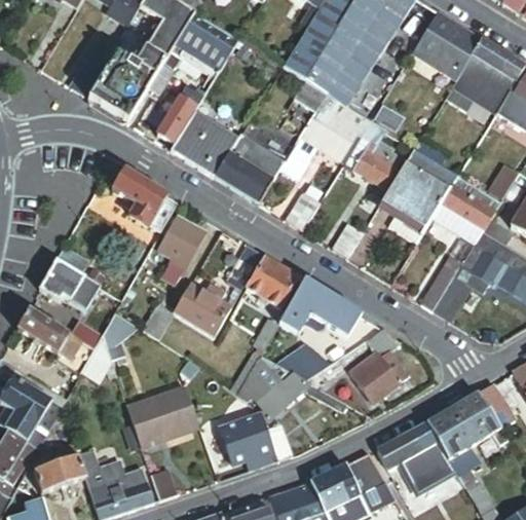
[(154,76),(194,12),(175,0),(148,0),(143,9),(147,11),(161,21),(159,26),(134,66),(115,53),(87,98),(126,121),(154,76)]
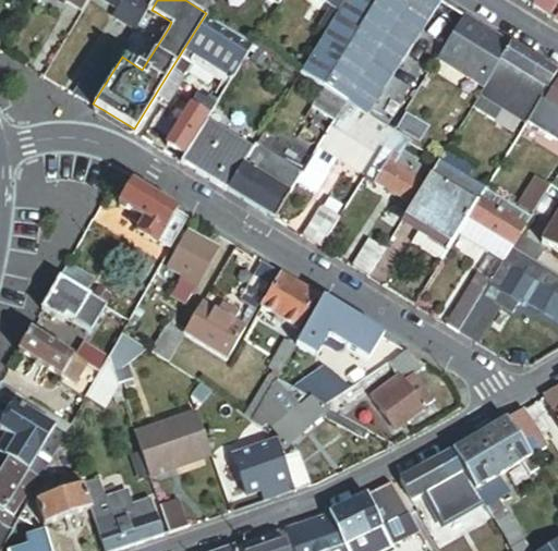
[(112,0),(118,3),(140,17),(146,7),(150,0),(112,0)]
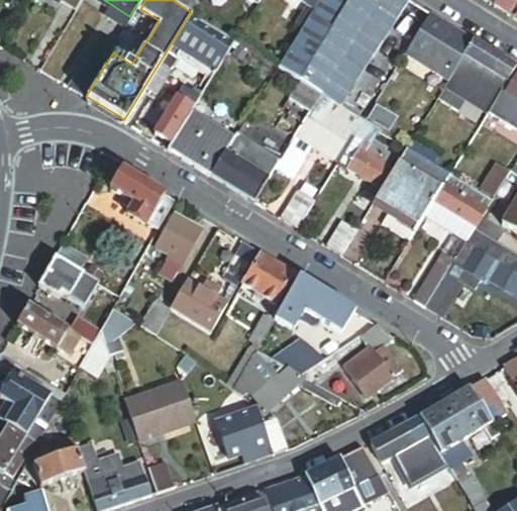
[(139,0),(135,6),(140,9),(145,0),(139,0)]
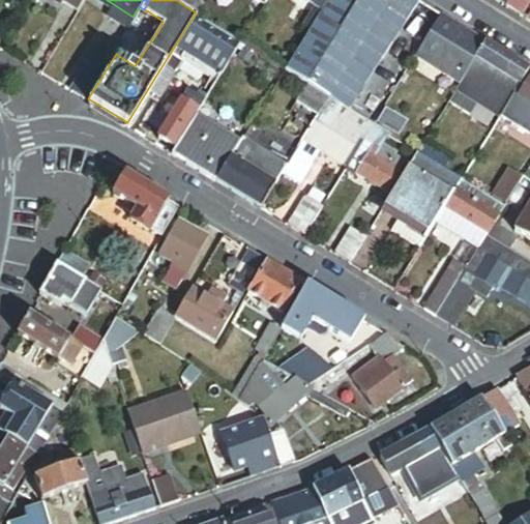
[(176,0),(196,12),(204,0),(176,0)]
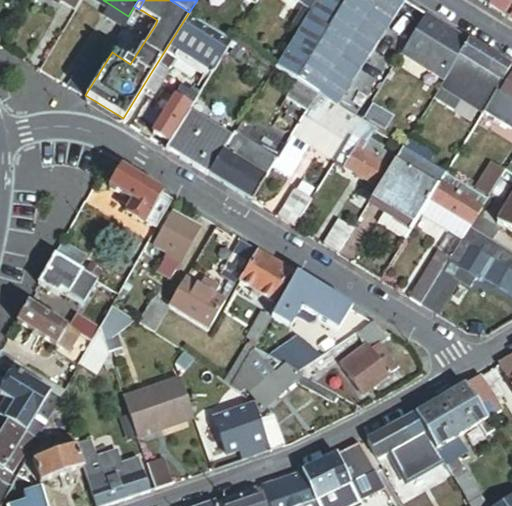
[(313,0),(298,26),(274,64),(296,77),(317,91),(318,90),(373,0),(313,0)]
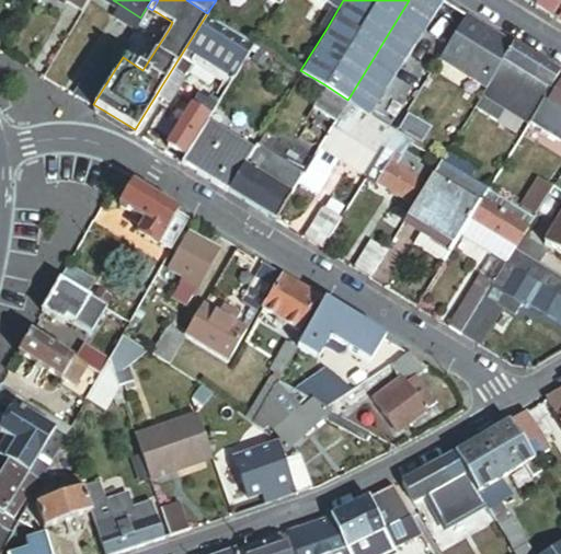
[(331,0),(333,1),(319,24),(327,29),(343,0),(331,0)]
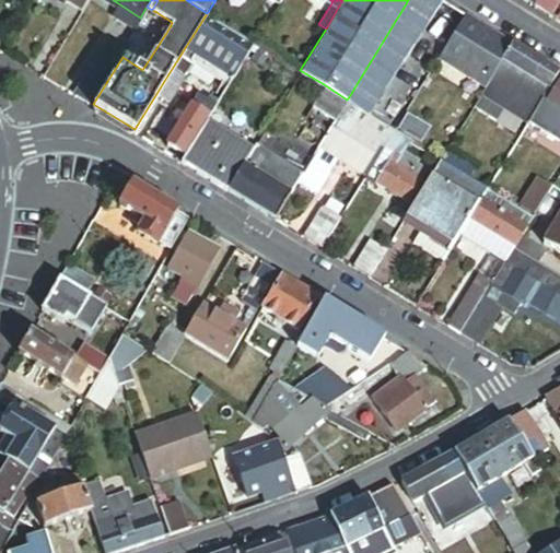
[(450,2),(446,0),(408,0),(348,98),(377,117),(450,2)]
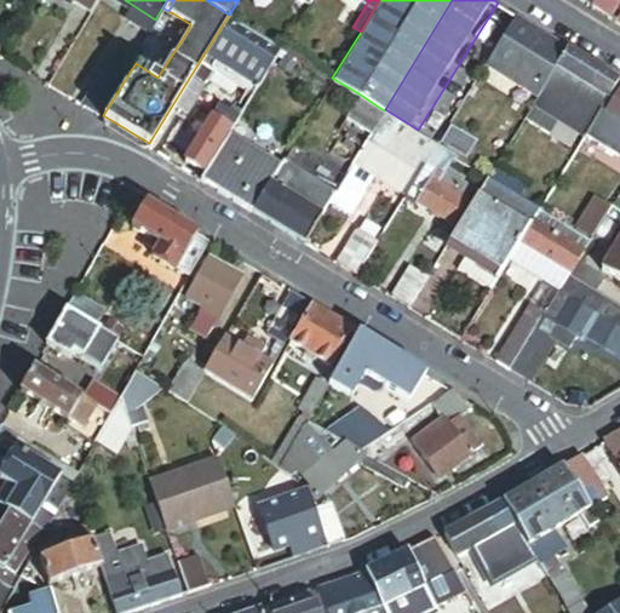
[(593,0),(592,3),(609,13),(615,0),(593,0)]
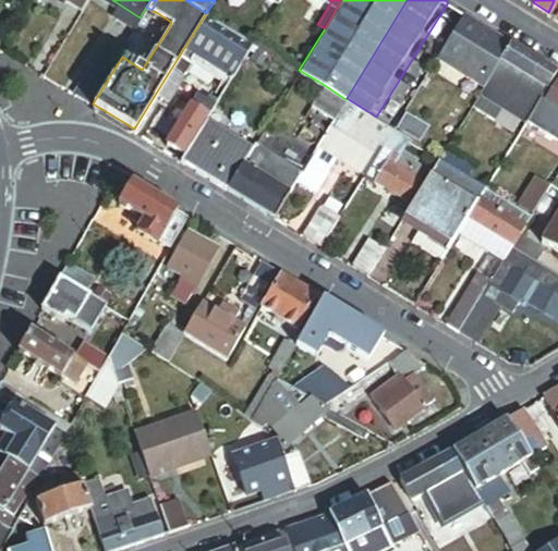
[(140,17),(118,3),(113,12),(135,25),(140,17)]
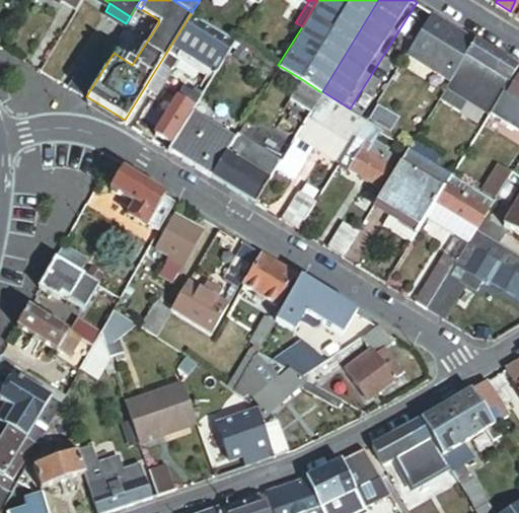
[(143,16),(157,25),(159,20),(145,11),(143,16)]
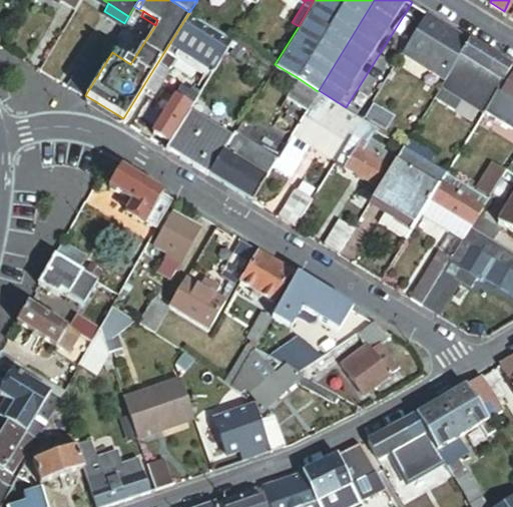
[(178,53),(183,46),(202,57),(215,65),(232,38),(189,12),(150,74),(161,81),(178,53)]
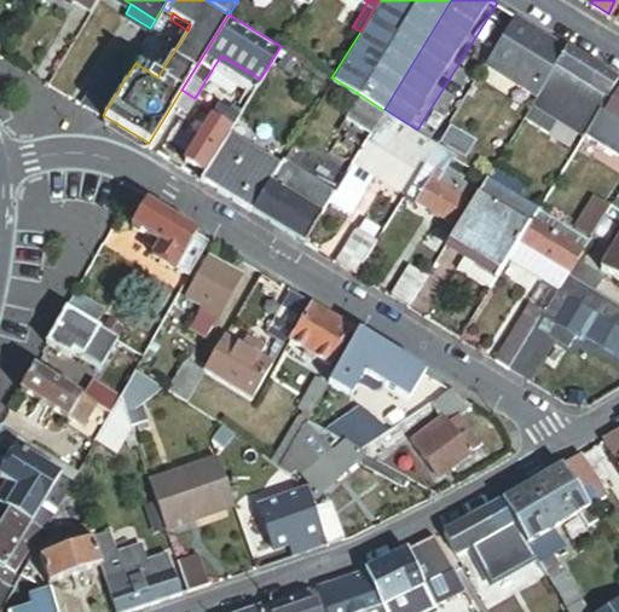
[(566,45),(516,15),(487,61),(510,75),(522,56),(549,73),(566,45)]
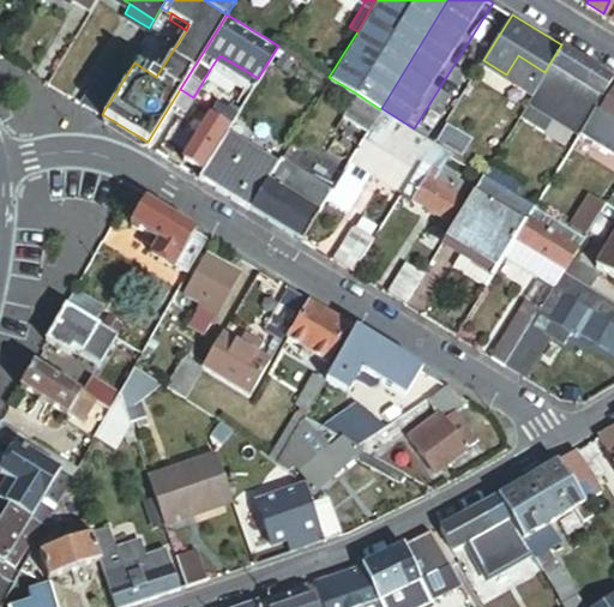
[(561,44),(545,72),(558,80),(560,76),(587,91),(581,101),(588,106),(593,108),(613,76),(561,44)]
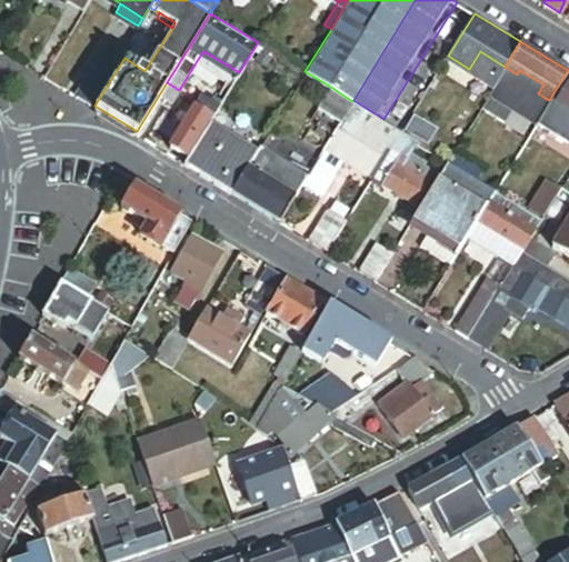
[(102,51),(76,93),(90,102),(116,60),(102,51)]
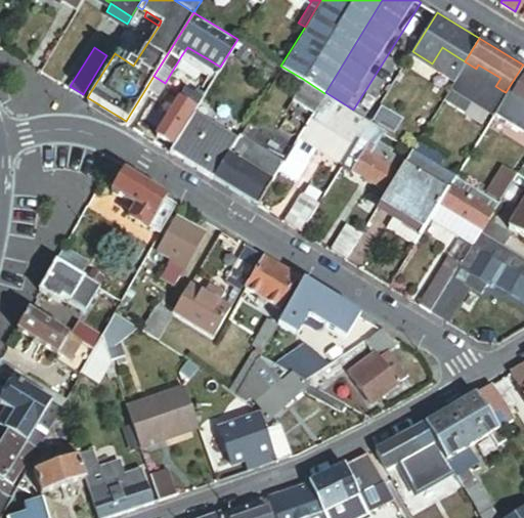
[(207,58),(187,47),(182,54),(202,67),(207,58)]
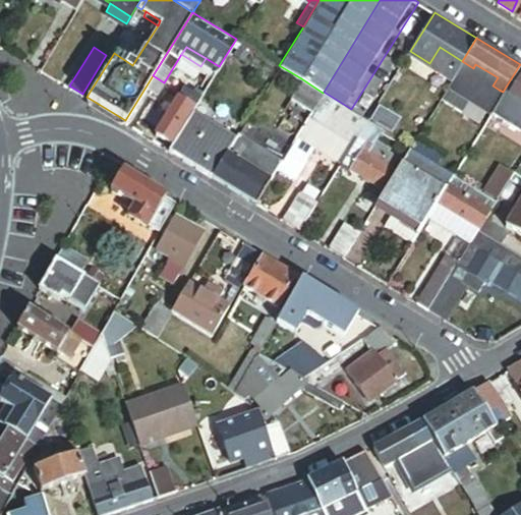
[(462,61),(440,47),(429,63),(452,77),(462,61)]
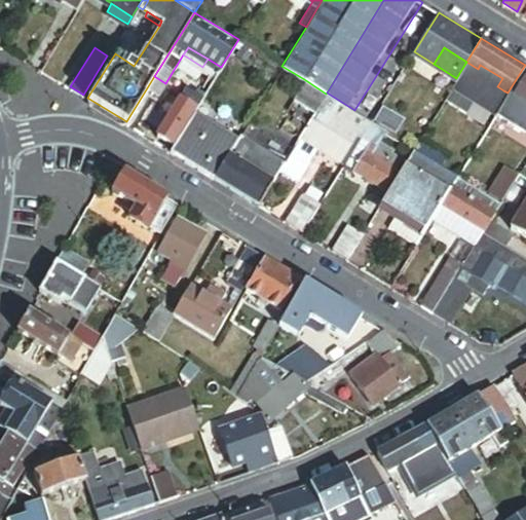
[(478,69),(466,62),(456,78),(452,85),(496,112),(500,104),(496,102),(503,90),(497,86),(502,78),(480,65),(478,69)]
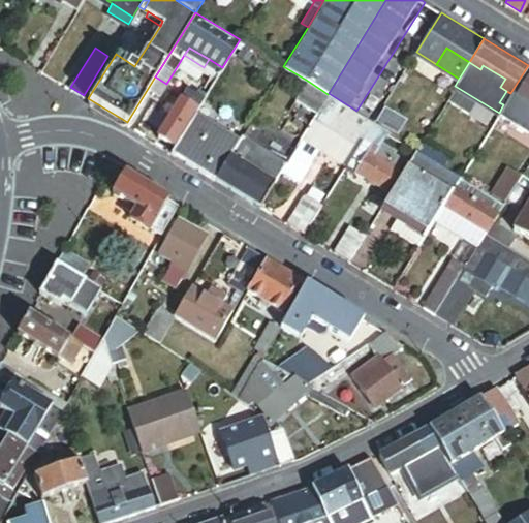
[(528,71),(514,97),(510,94),(503,104),(499,113),(528,131),(528,71)]
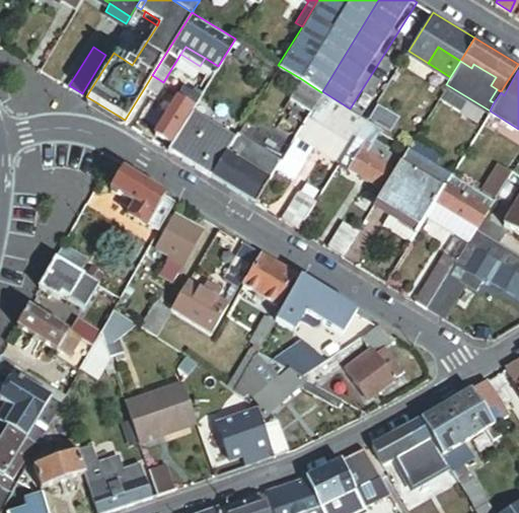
[(321,92),(300,78),(288,97),(310,111),(311,108),(321,92)]
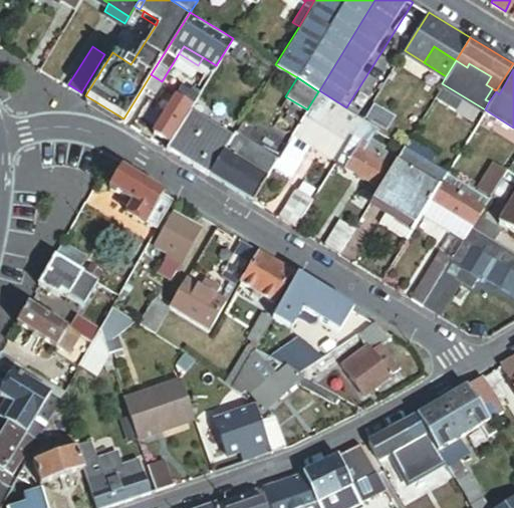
[(496,90),(492,88),(485,99),(489,101),(496,91),(496,90)]
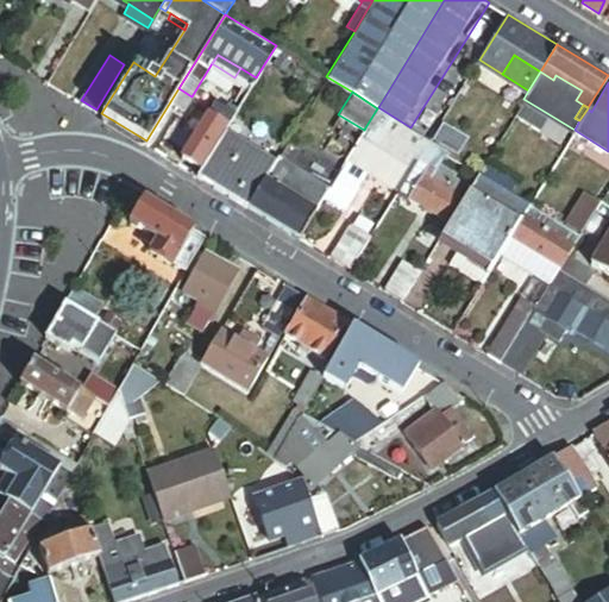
[(224,130),(228,123),(223,120),(208,111),(181,154),(195,163),(201,155),(206,158),(224,130)]
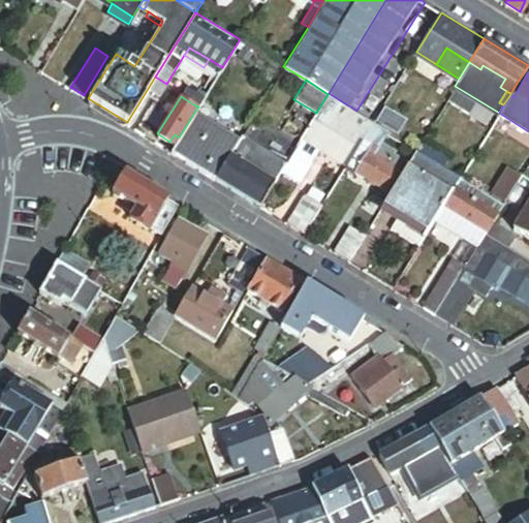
[(198,106),(204,98),(198,96),(193,104),(198,106)]
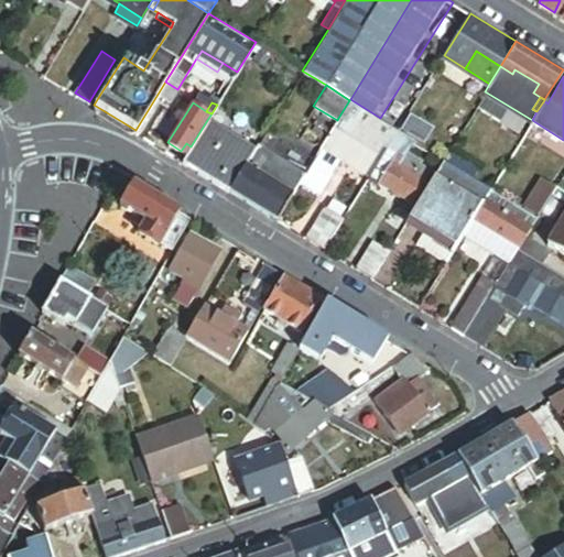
[(381,145),(338,118),(337,120),(315,155),(332,164),(337,154),(340,156),(365,171),(368,167),(381,145)]
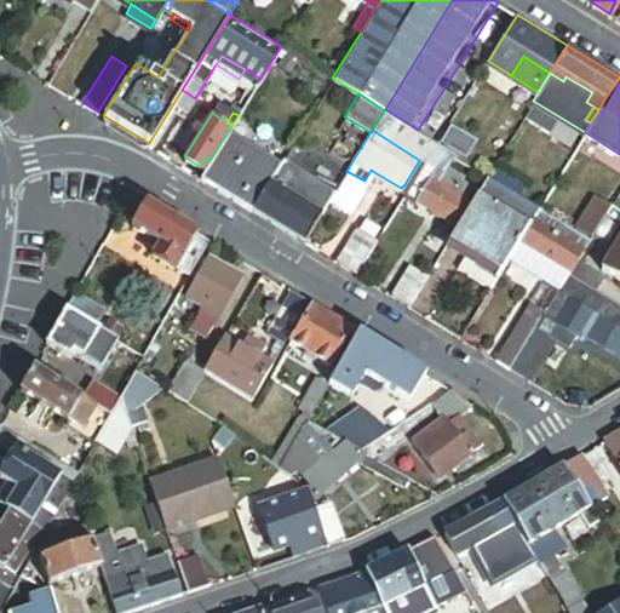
[(210,161),(201,175),(252,206),(279,165),(228,132),(210,161)]
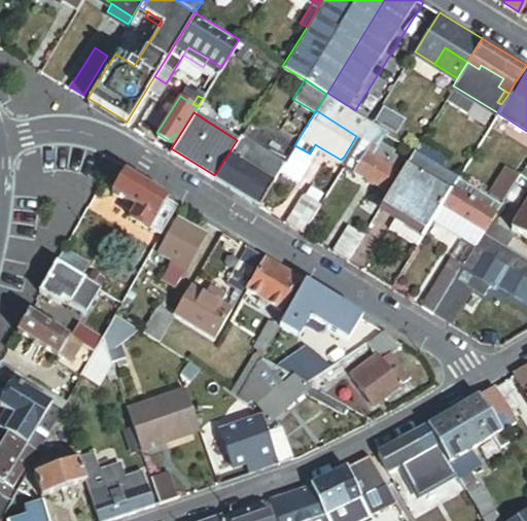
[(387,131),(372,120),(361,136),(371,142),(357,165),(354,169),(385,187),(403,158),(393,151),(395,149),(386,144),(384,148),(379,144),(384,136),(387,131)]
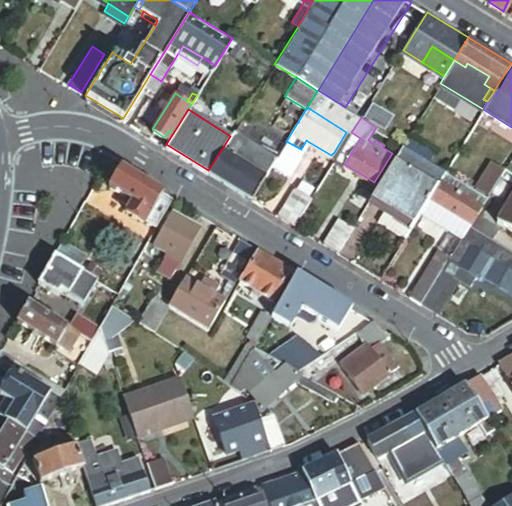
[(277,156),(234,130),(230,136),(208,170),(251,197),(272,164),(277,156)]
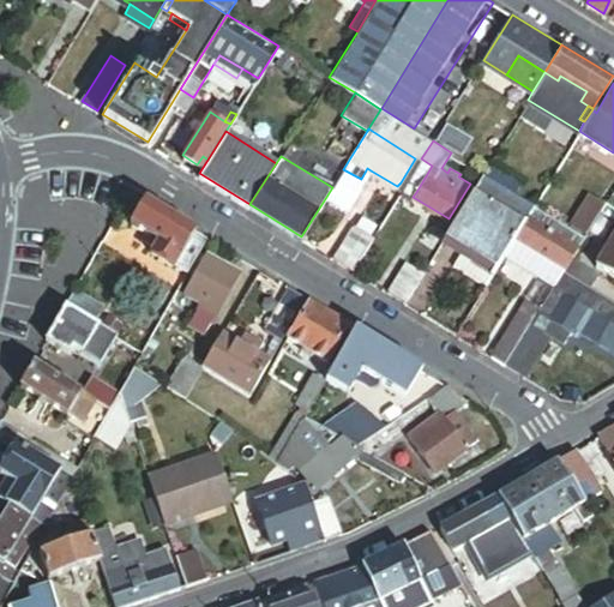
[(415,158),(401,182),(404,185),(420,161),(415,158)]
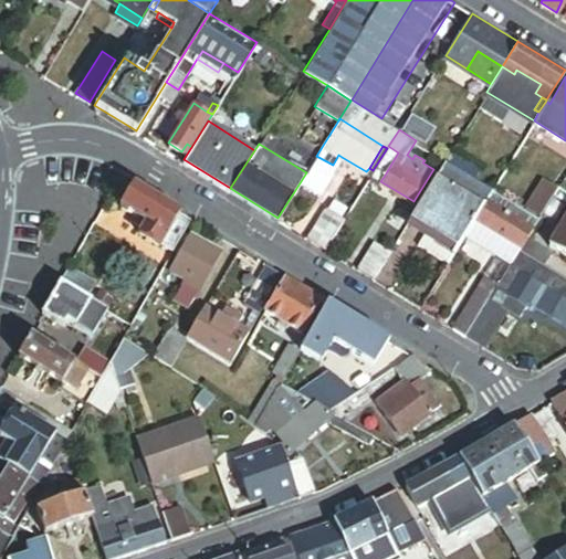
[(398,153),(388,146),(387,148),(373,170),(384,177),(398,153)]
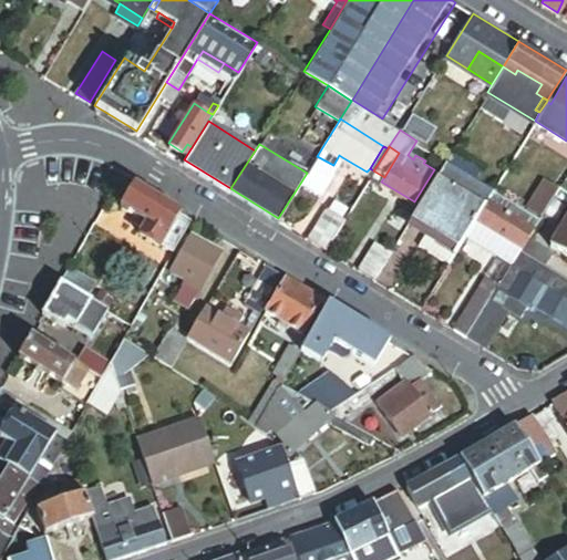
[(333,165),(336,167),(342,157),(339,155),(333,165)]
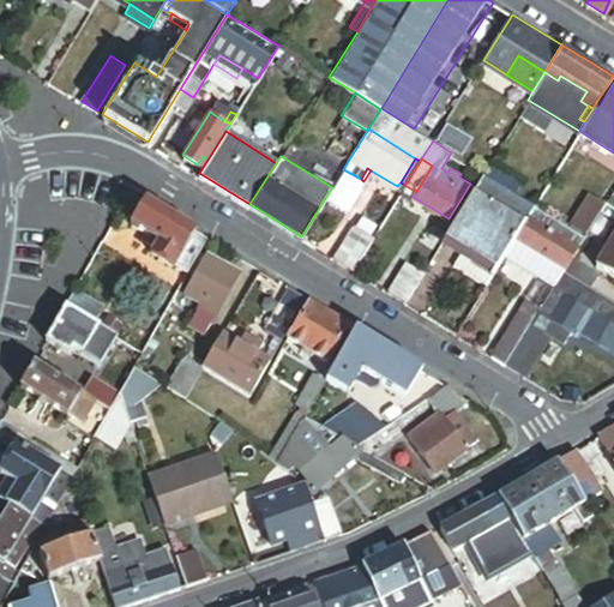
[(363,181),(361,179),(343,169),(332,187),(326,197),(347,209),(363,181)]
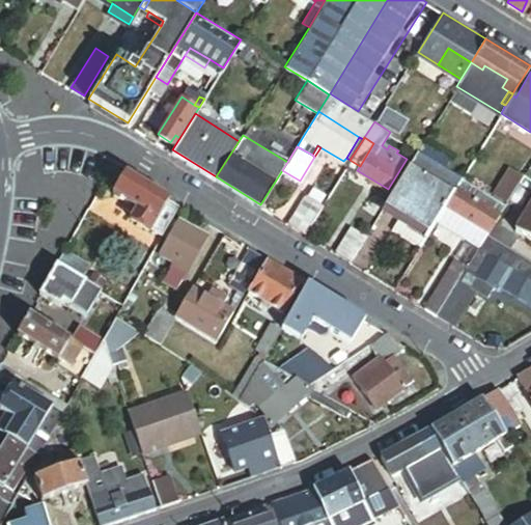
[(350,160),(347,164),(357,170),(360,166),(350,160)]
